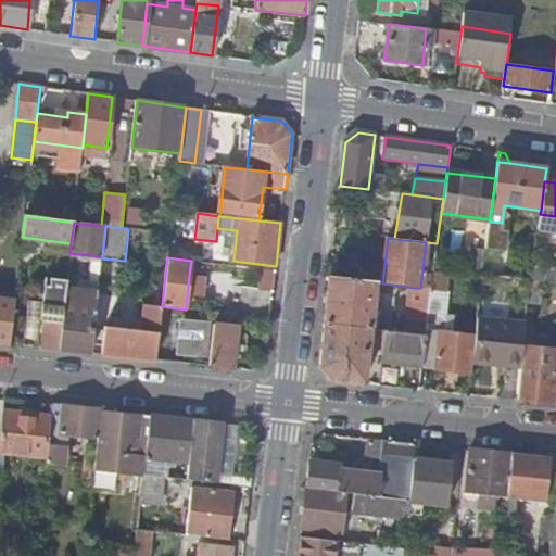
[(555,269),(533,267),(531,280),(555,282),(555,269)]
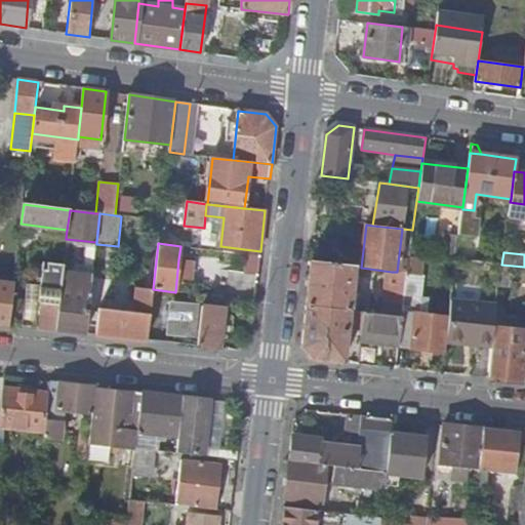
[(245,274),(258,275),(260,256),(247,254),(245,274)]
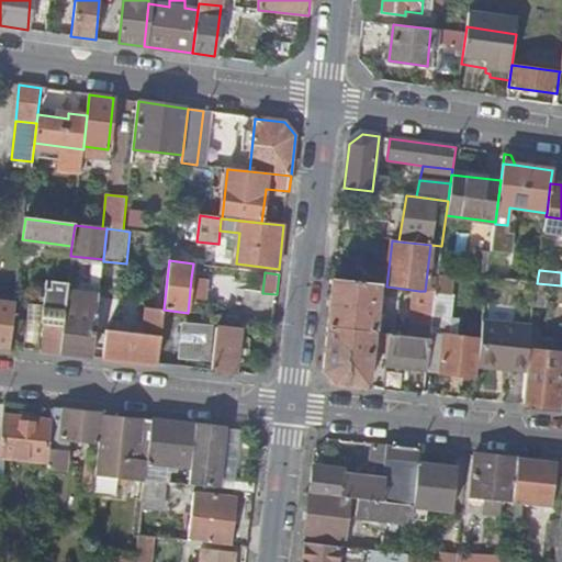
[(212,273),(210,293),(232,296),(235,277),(212,273)]
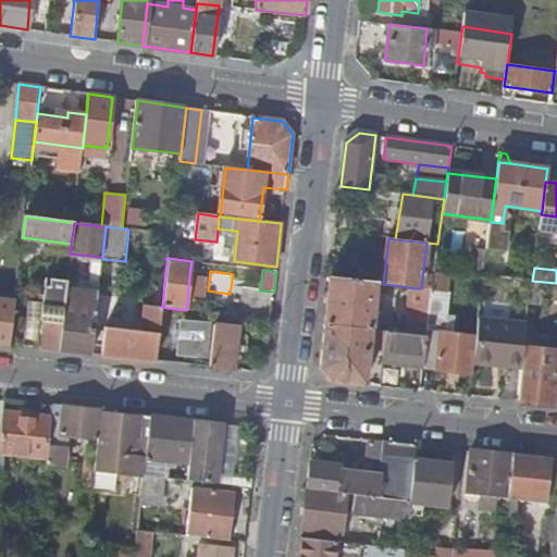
[(433,274),(431,289),(429,316),(445,318),(450,276),(433,274)]
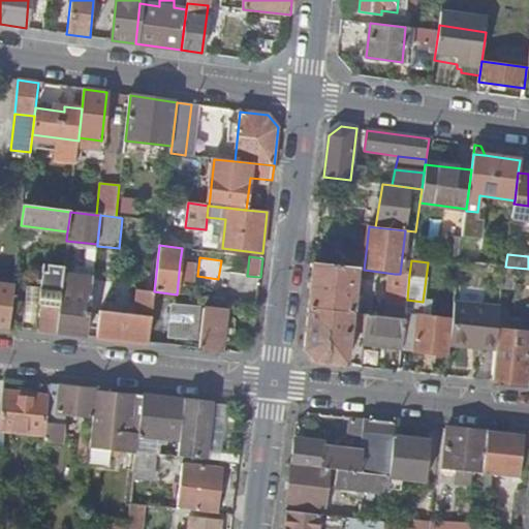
[(196,262),(180,261),(179,282),(194,284),(196,262)]
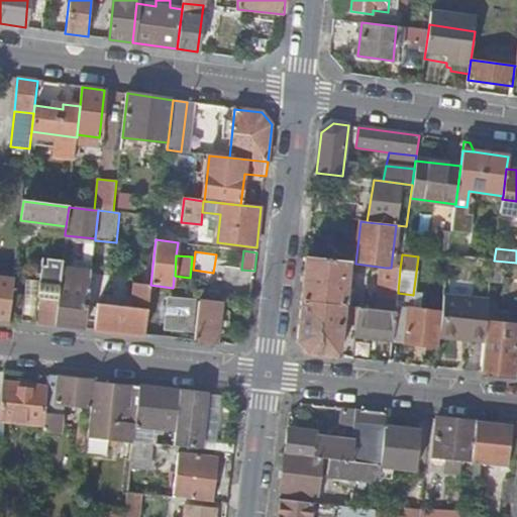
[(349,263),(307,259),(302,302),(344,306),(349,263)]
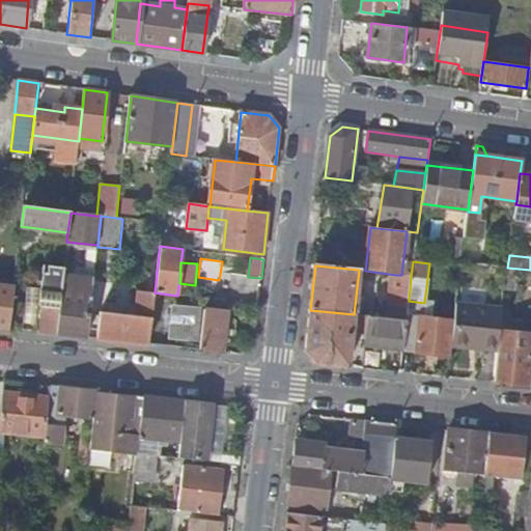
[(401,275),(396,275),(391,318),(407,320),(407,316),(409,301),(411,276),(401,275)]
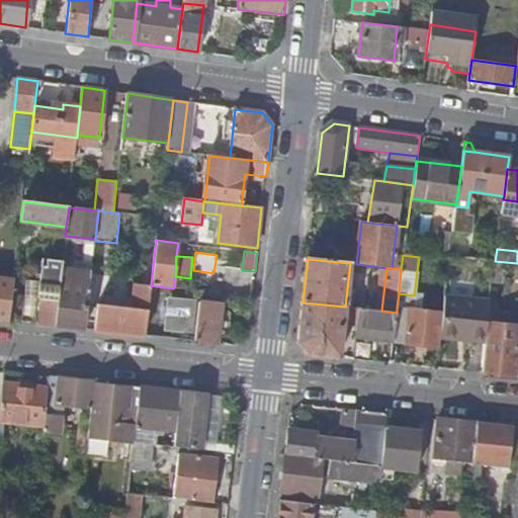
[(12,291),(25,292),(28,272),(15,271),(13,280),(12,291)]
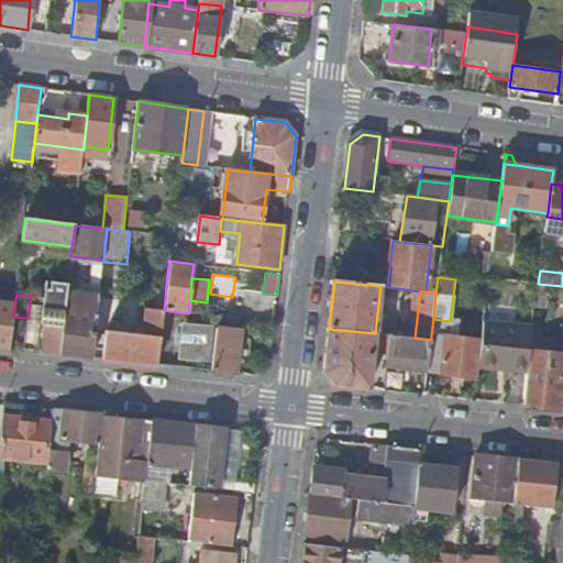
[(62,332),(59,355),(91,359),(99,301),(79,299),(75,333),(62,332)]
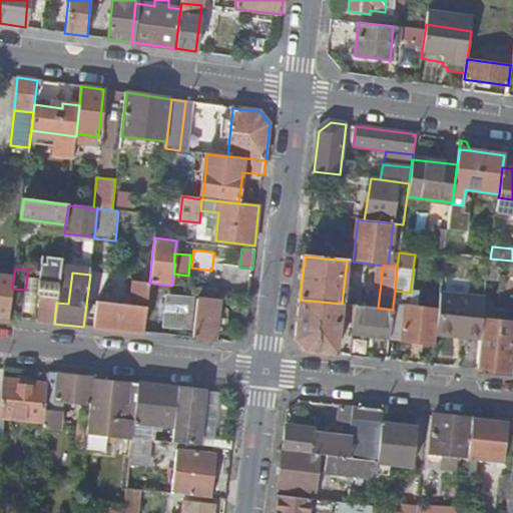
[(0,318),(9,319),(12,289),(13,278),(0,276),(0,318)]
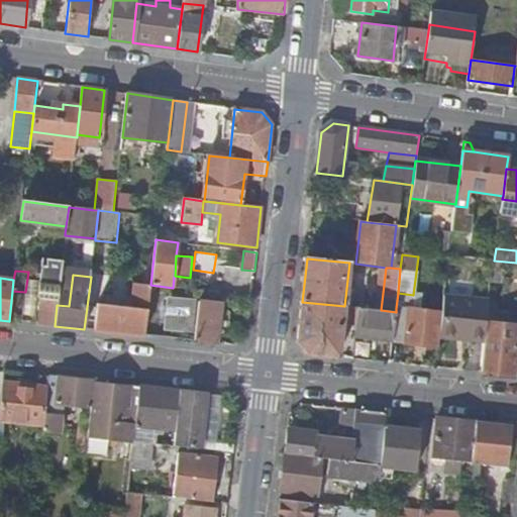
[(94,329),(144,335),(150,285),(134,284),(131,302),(131,307),(109,305),(97,303),(94,329)]
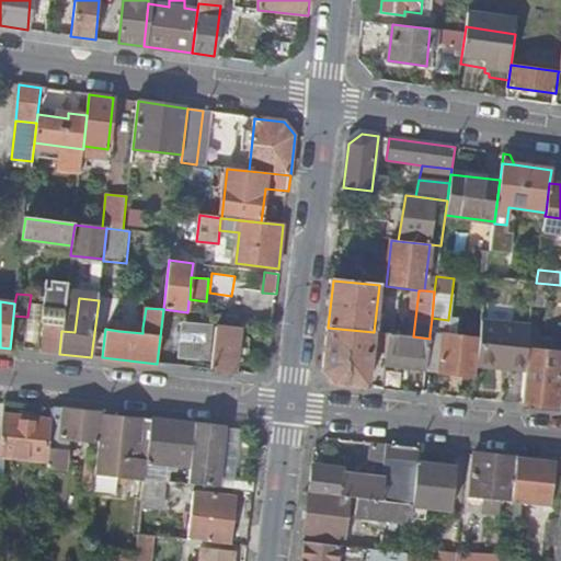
[(10,348),(33,352),(35,335),(25,334),(27,317),(13,316),(10,348)]
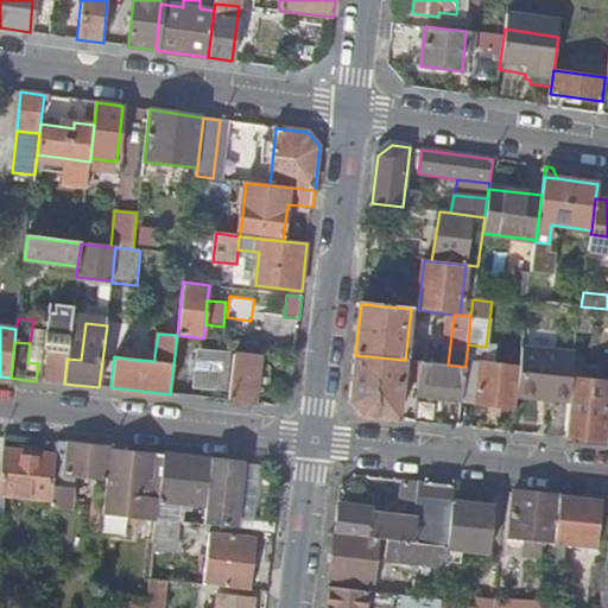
[(468,344),(466,362),(483,363),(486,347),(468,344)]
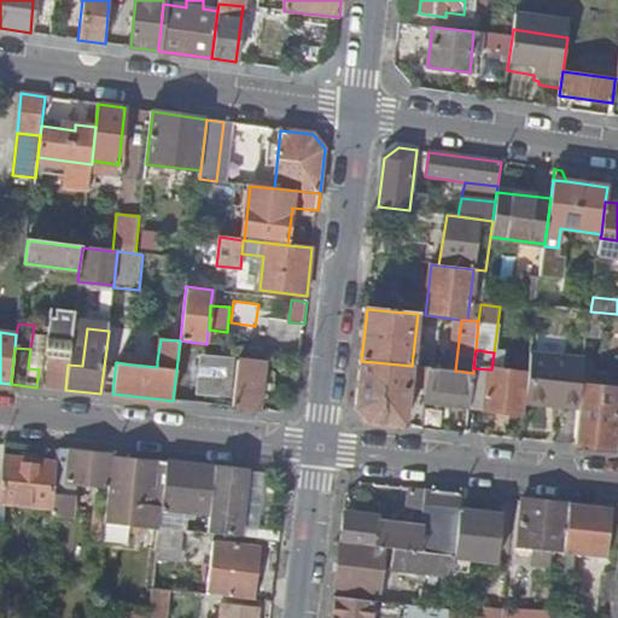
[(586,356),(531,351),(529,374),(525,401),(579,407),(582,385),(586,356)]
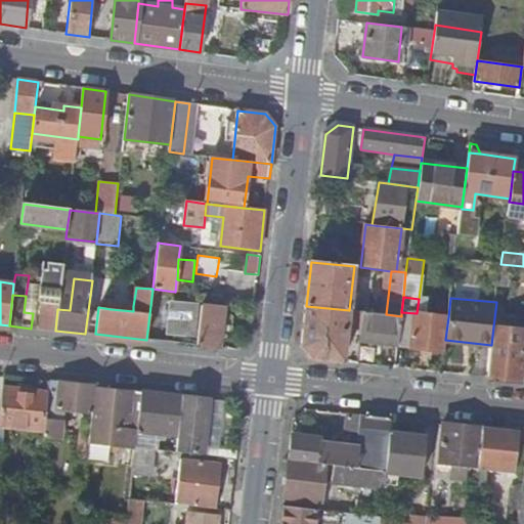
[(170,333),(195,336),(200,306),(173,302),(170,333)]
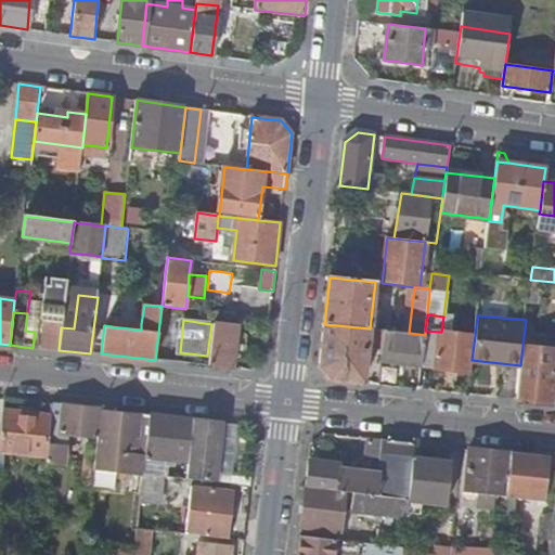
[(38,348),(59,350),(61,327),(62,323),(42,321),(38,348)]
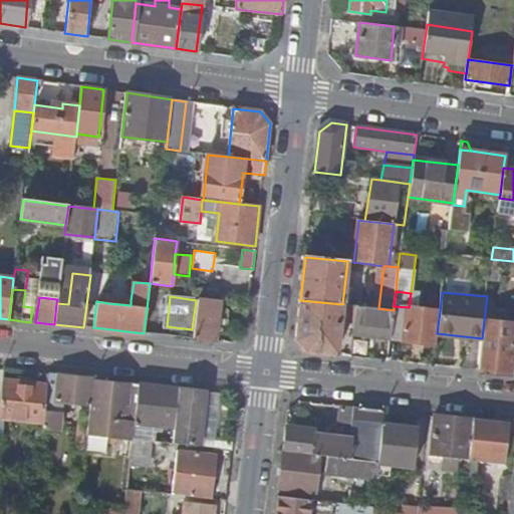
[(194,337),(194,339),(216,342),(221,302),(198,300),(195,333),(187,332),(187,337),(194,337)]
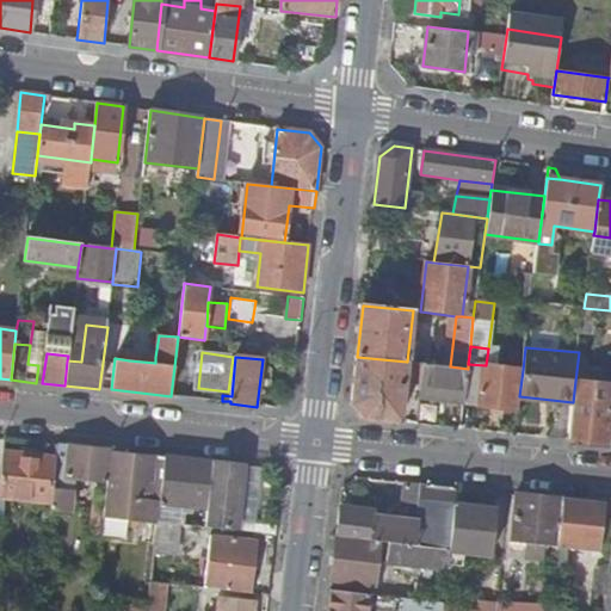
[(407,362),(357,357),(351,405),(362,419),(400,423),(405,383),(407,362)]
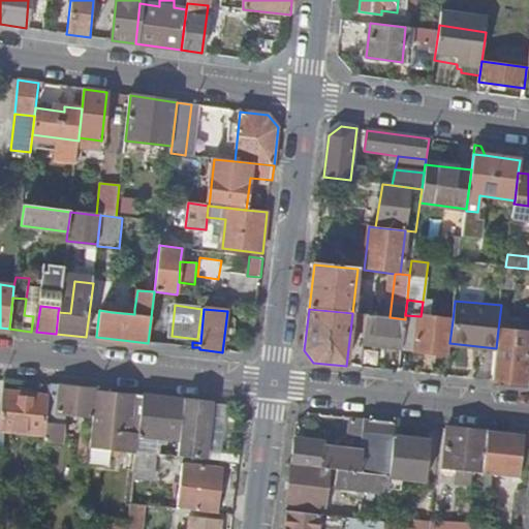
[(367,315),(352,313),(350,332),(365,334),(367,315)]
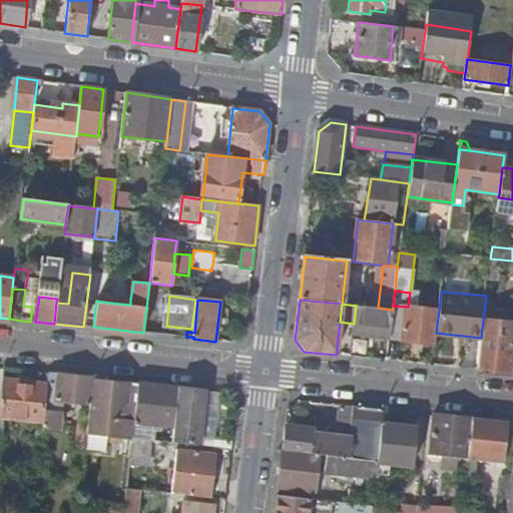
[(378,308),(356,306),(354,324),(353,335),(390,339),(393,310),(378,308)]
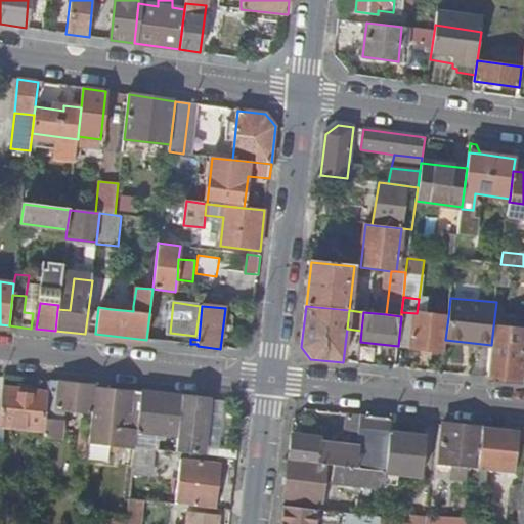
[(401,312),(401,316),(398,346),(444,352),(445,340),(448,317),(417,313),(401,312)]
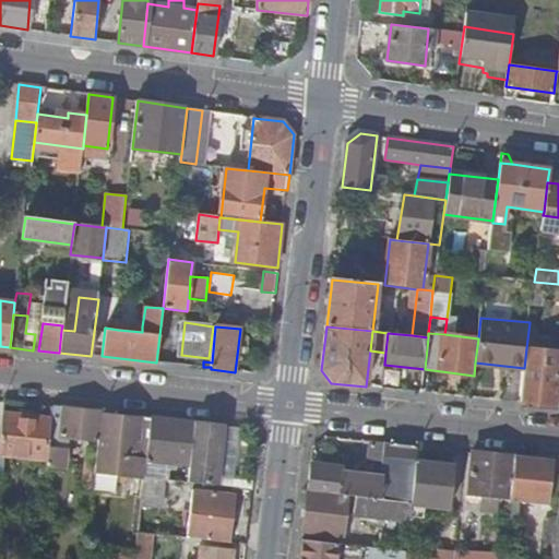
[(524,368),(520,403),(555,407),(558,377),(558,352),(526,348),(524,368)]
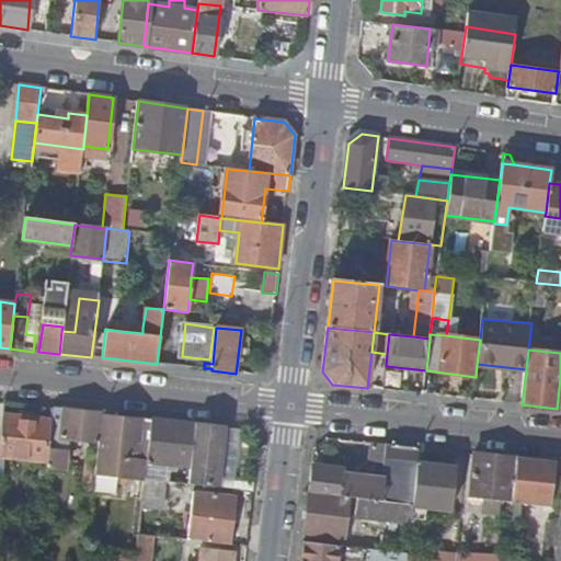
[(47,461),(47,468),(65,469),(67,450),(66,450),(60,449),(61,438),(67,438),(99,443),(102,414),(54,409),(52,422),(47,461)]
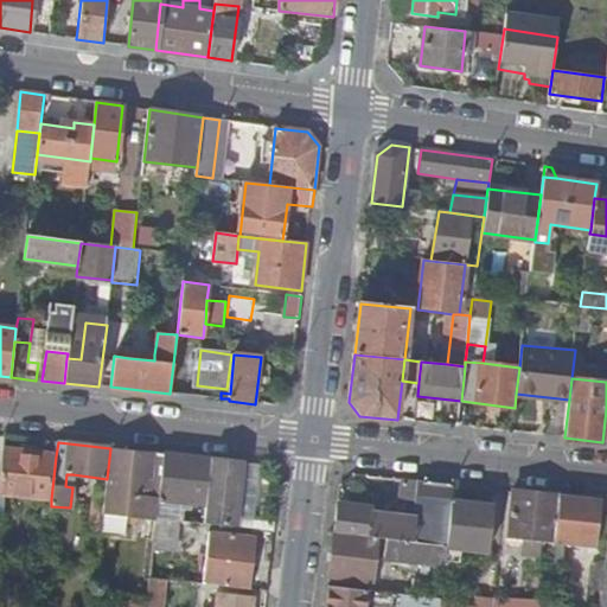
[(110,448),(107,479),(106,492),(103,515),(157,522),(157,519),(158,505),(159,500),(164,454),(110,448)]
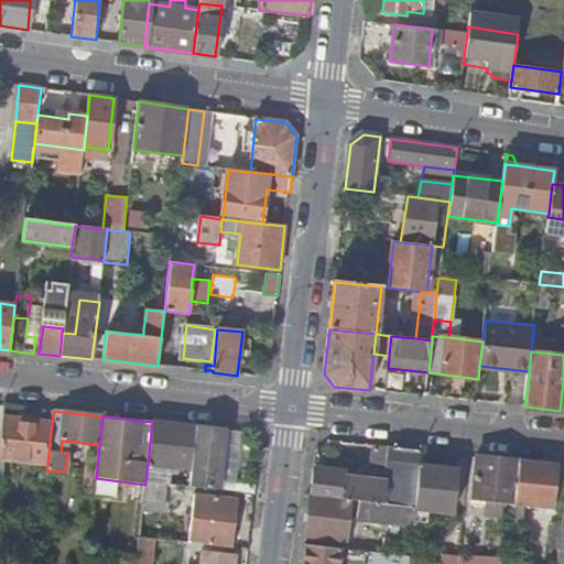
[(2,418),(0,443),(0,457),(47,464),(52,424),(2,418)]
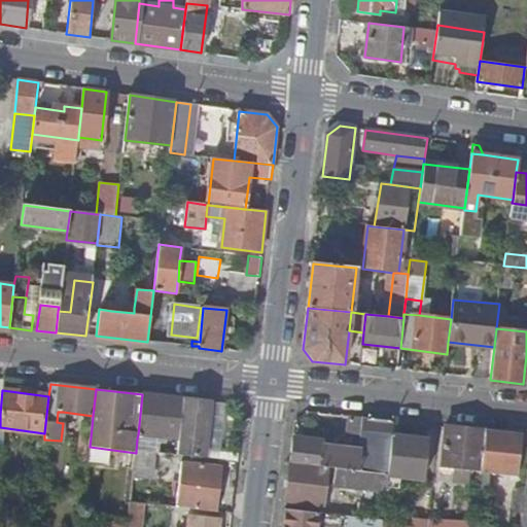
[(161,436),(179,438),(183,398),(142,394),(138,434),(161,436)]
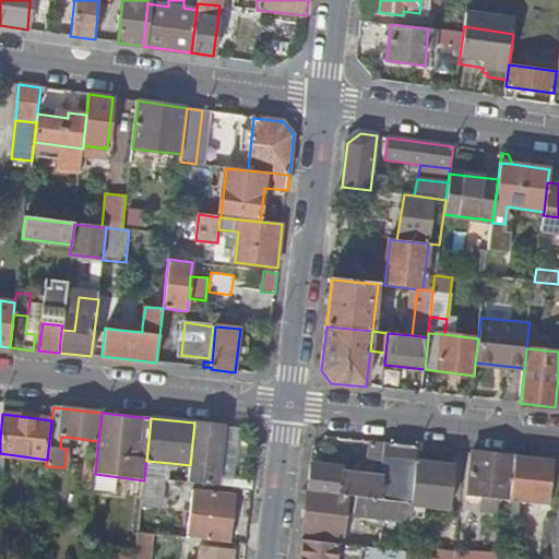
[(188,483),(216,487),(218,472),(224,426),(194,423),(190,465),(188,483)]
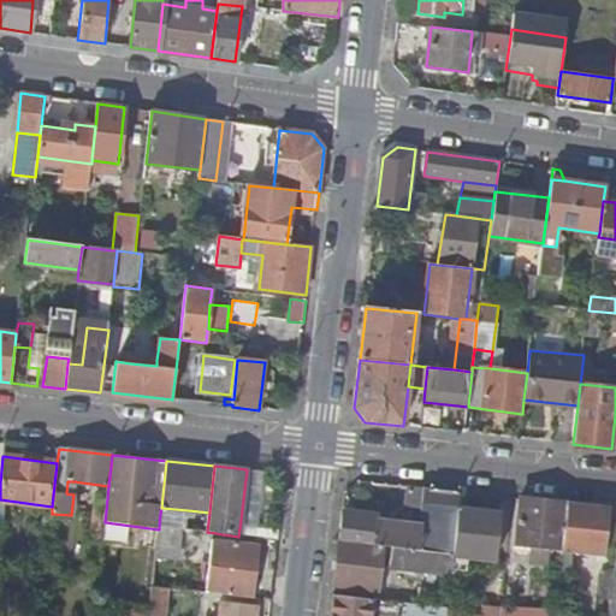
[(457,510),(458,492),(424,489),(419,526),(344,517),(342,542),(381,546),(392,548),(452,554),(457,510)]
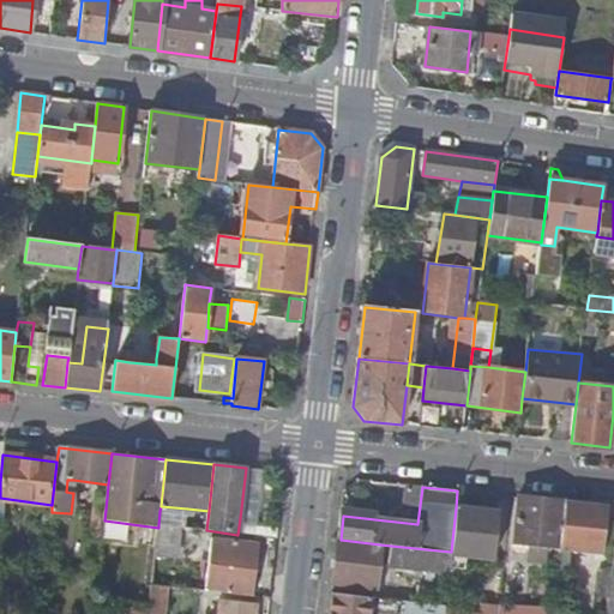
[(104,521),(107,498),(96,497),(92,531),(94,531),(94,539),(101,540),(101,533),(103,533),(104,521)]
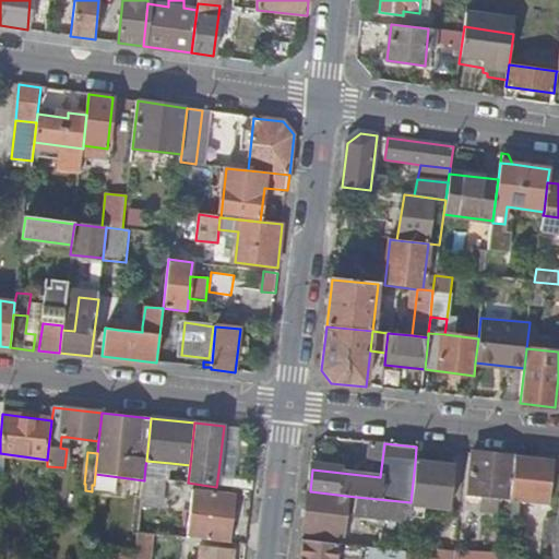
[(497,499),(510,501),(514,458),(472,453),(467,496),(482,498),(480,512),(495,513),(497,499)]
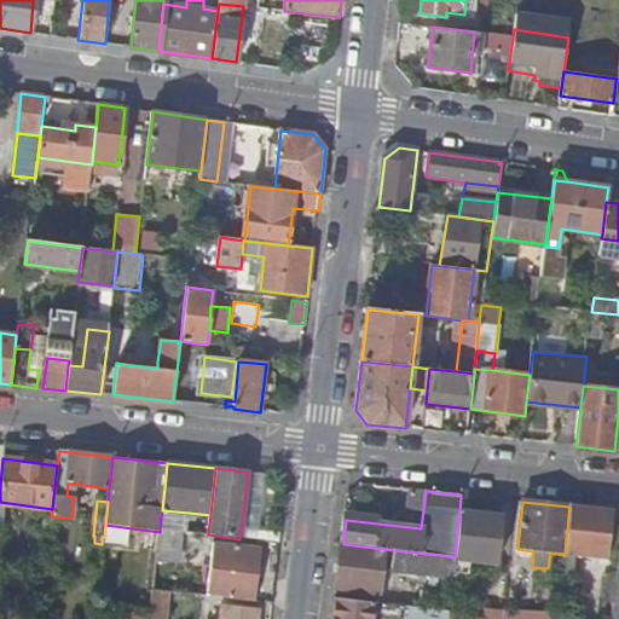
[(606,565),(611,512),(570,507),(565,555),(580,556),(580,562),(606,565)]
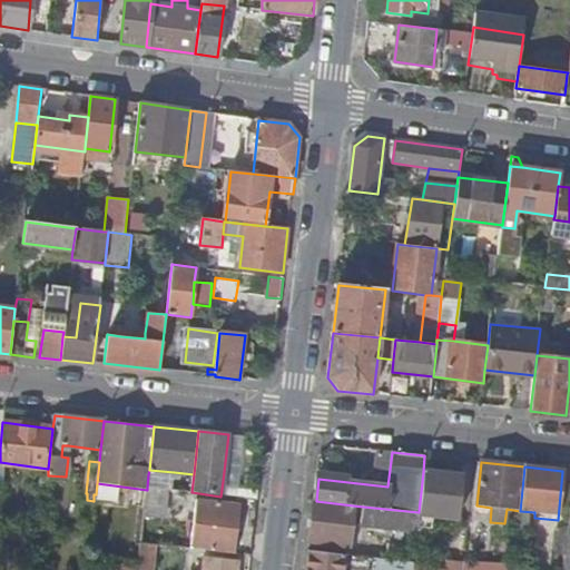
[(148,474),(147,488),(174,490),(174,472),(149,470),(148,474)]
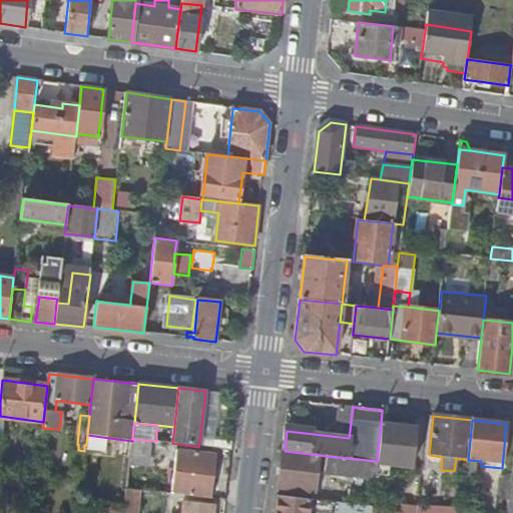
[(417,429),(381,425),(377,461),(376,474),(389,475),(390,463),(412,465),(417,429)]
